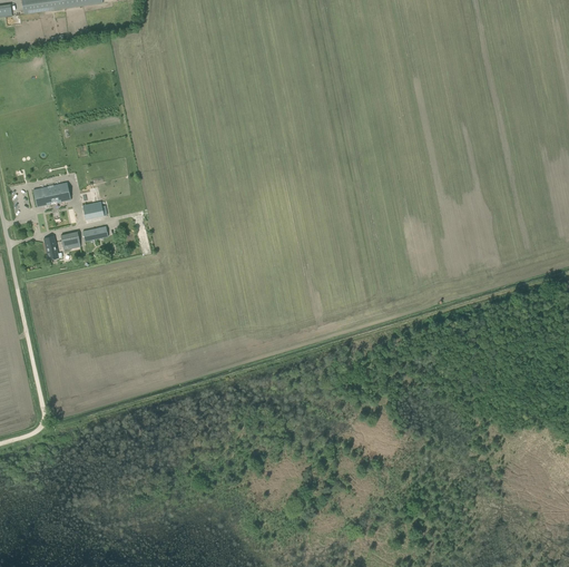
[(22,0),(25,11),(105,0),(22,0)]
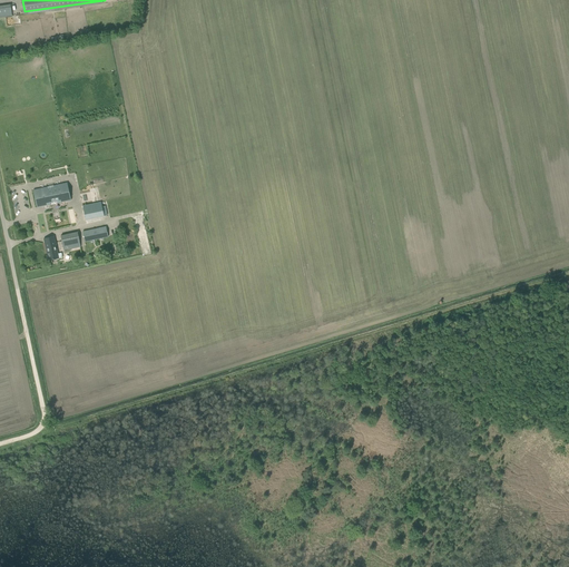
[(11,1),(0,1),(0,13),(12,13),(11,1)]
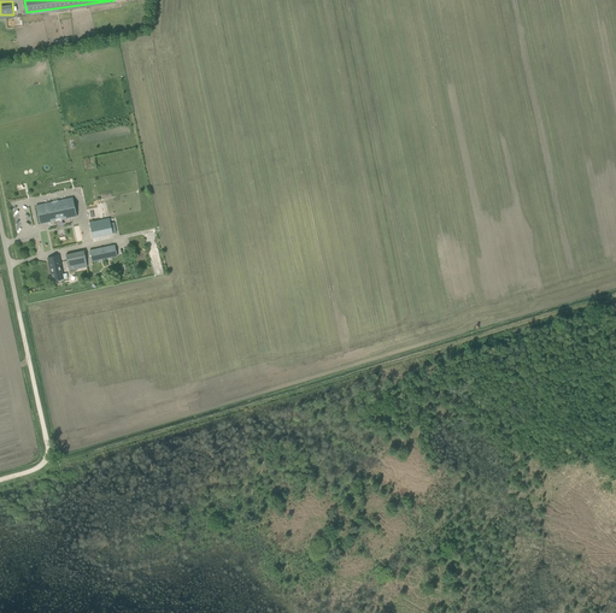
[(62,199),(51,201),(51,199),(37,202),(41,220),(54,218),(54,216),(65,213),(65,216),(78,213),(74,194),(62,196),(62,199)]
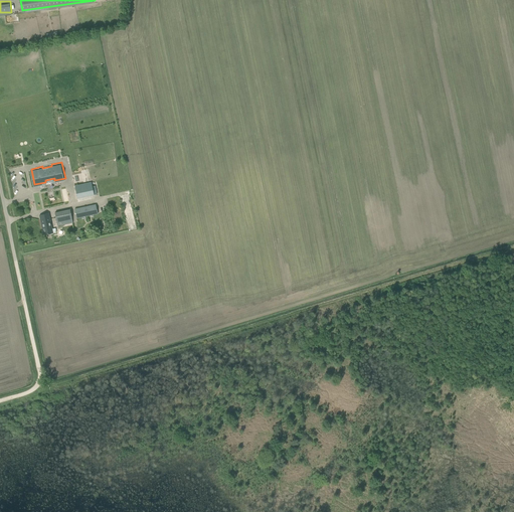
[(83,181),(75,183),(77,189),(86,188),(83,181)]
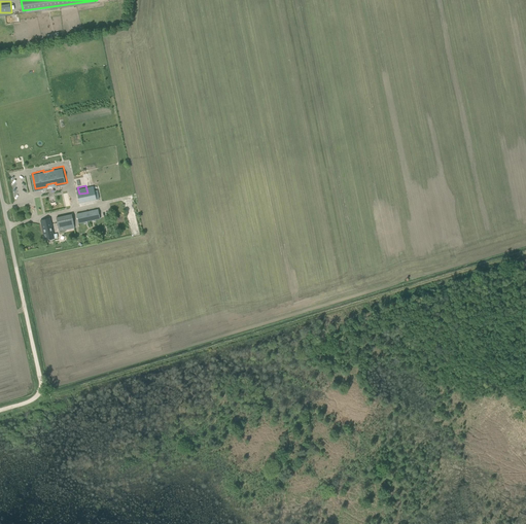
[(101,216),(99,207),(77,211),(79,220),(101,216)]
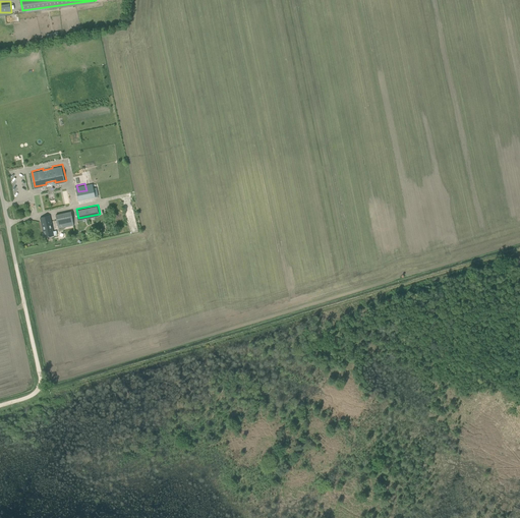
[(59,226),(75,223),(72,210),(56,213),(59,226)]
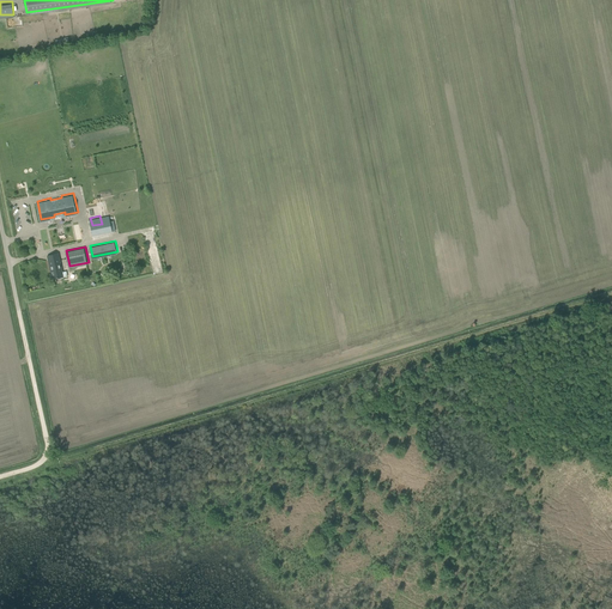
[(60,250),(48,253),(52,268),(53,268),(53,269),(50,270),(52,276),(55,276),(65,274),(68,273),(68,268),(64,269),(60,250)]
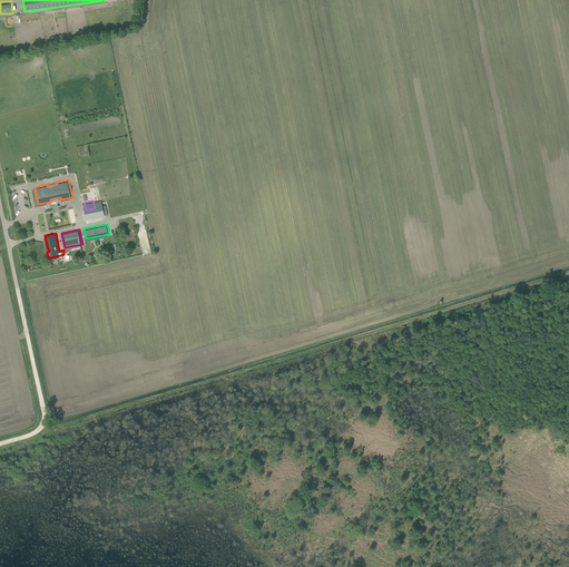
All buildings are outlined.
